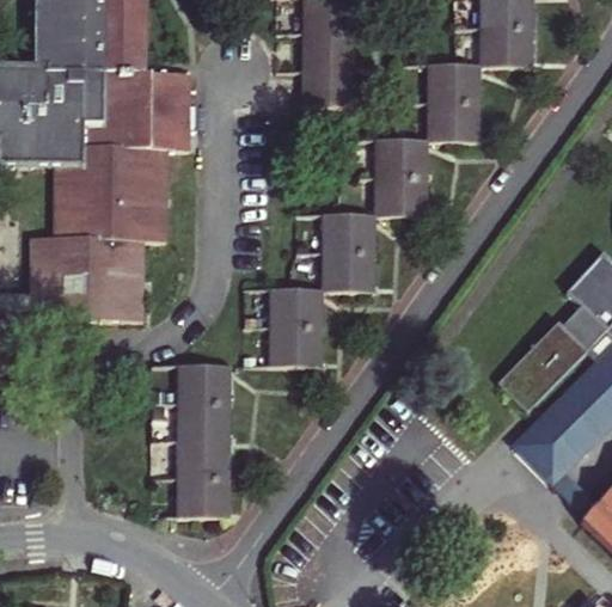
[(34,0),(32,67),(0,66),(0,136),(53,138),(53,143),(57,143),(164,148),(187,148),(189,73),(145,72),(146,0),(34,0)]
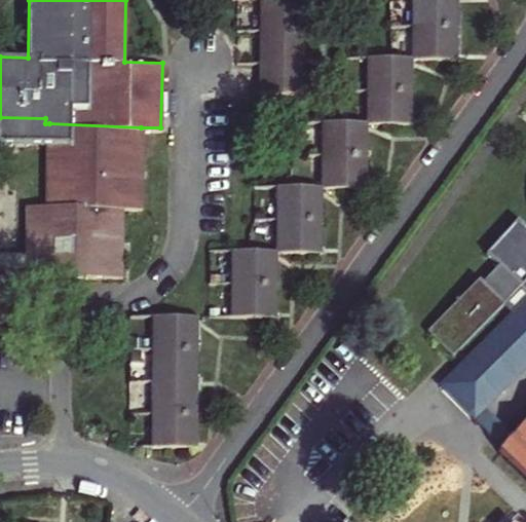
[(305,39),(305,28),(305,14),(305,0),(260,0),(260,89),(305,89),(305,39)]
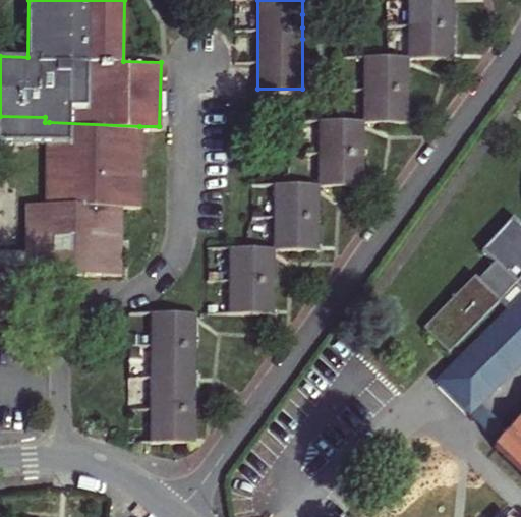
[(408,0),(408,22),(408,54),(452,54),(452,35),(452,8),(452,0),(408,0)]
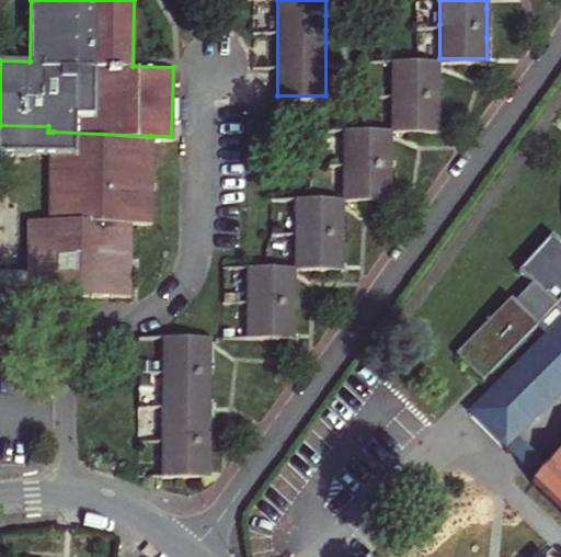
[(392,58),(391,127),(438,128),(439,114),(439,79),(439,58),(392,58)]
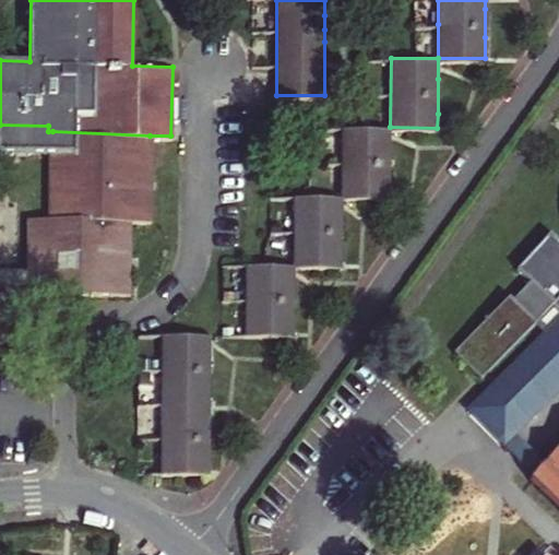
[(390,148),(390,127),(343,126),(342,196),(389,197),(389,181),(390,148)]
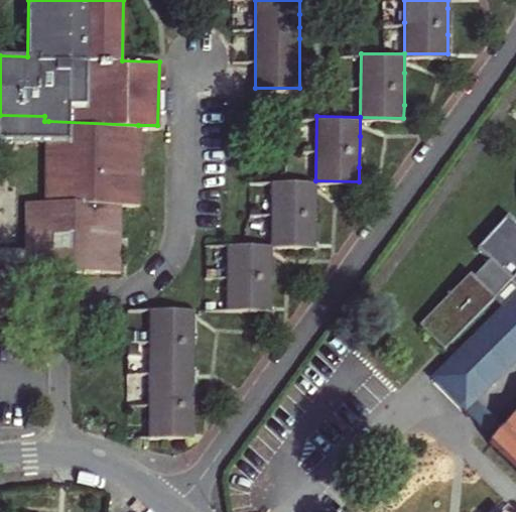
[(0,259),(26,260),(26,267),(120,269),(121,203),(136,203),(138,125),(48,121),(47,198),(26,198),(26,244),(0,243),(0,259)]
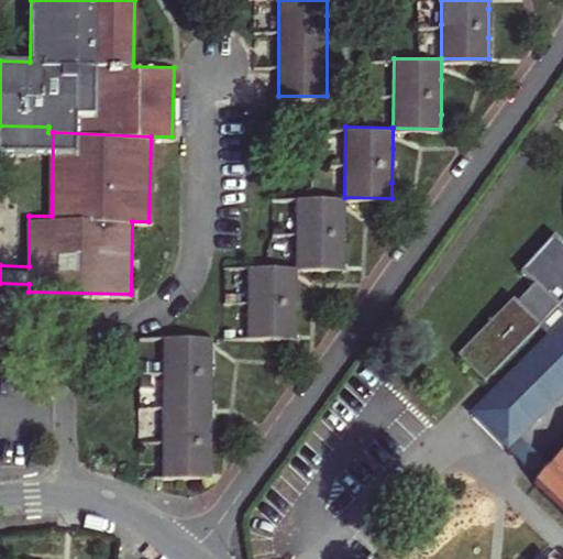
[(344,249),(344,232),(344,215),(344,197),(298,196),(297,266),(344,267),(344,249)]
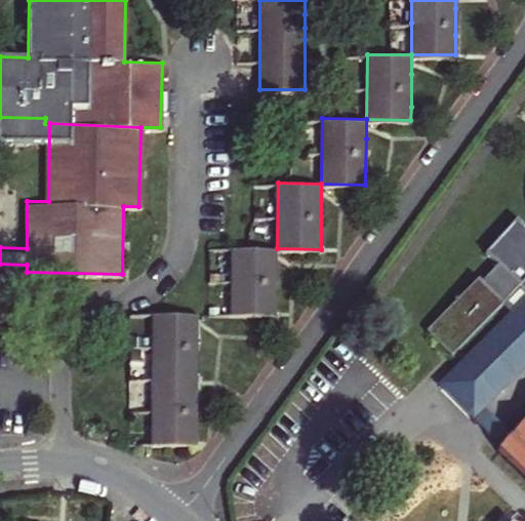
[(524,235),(513,223),(480,256),(492,268),(475,285),(472,282),(420,333),(446,359),(497,307),(508,317),(442,384),(478,418),(524,369),(524,235)]
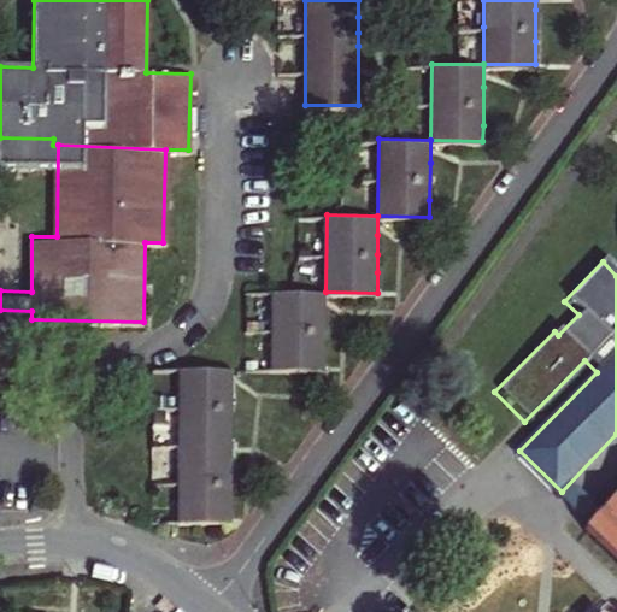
[(325,311),(325,292),(272,290),(272,366),(324,368),(324,347),(325,311)]
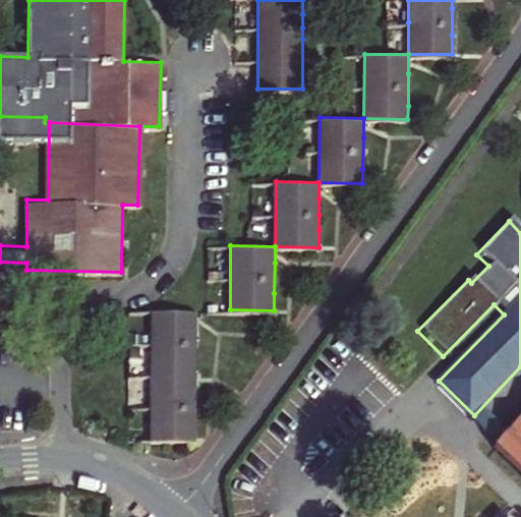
[(195,356),(195,343),(195,328),(195,310),(152,310),(151,439),(195,439),(195,422),(195,390),(195,356)]
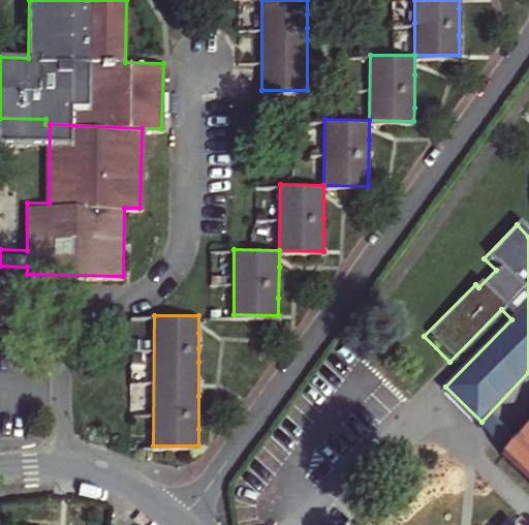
[(528,423),(500,455),(528,481),(528,423)]
